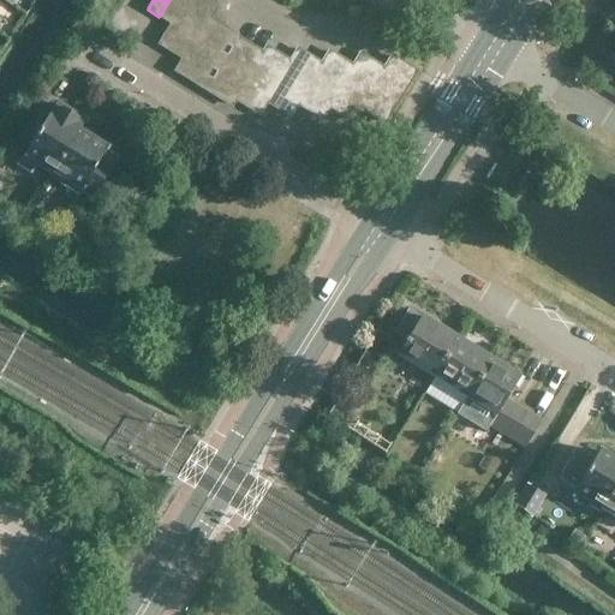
[(174,19),(186,0),(169,0),(159,17),(171,24),(174,19)]
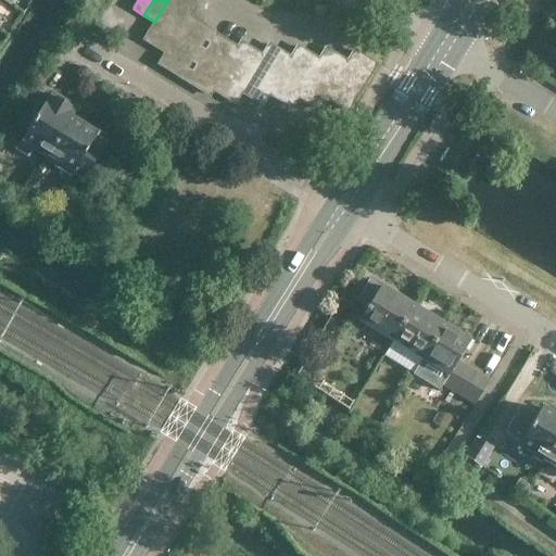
[(168,0),(158,17),(168,24),(182,1),(179,0),(168,0)]
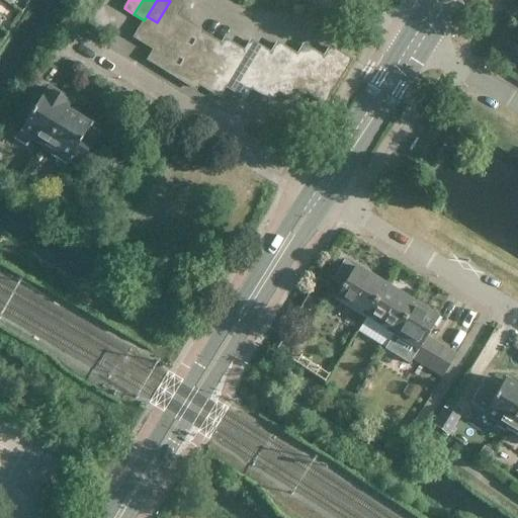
[(157,22),(167,29),(174,18),(180,8),(170,1),(157,22)]
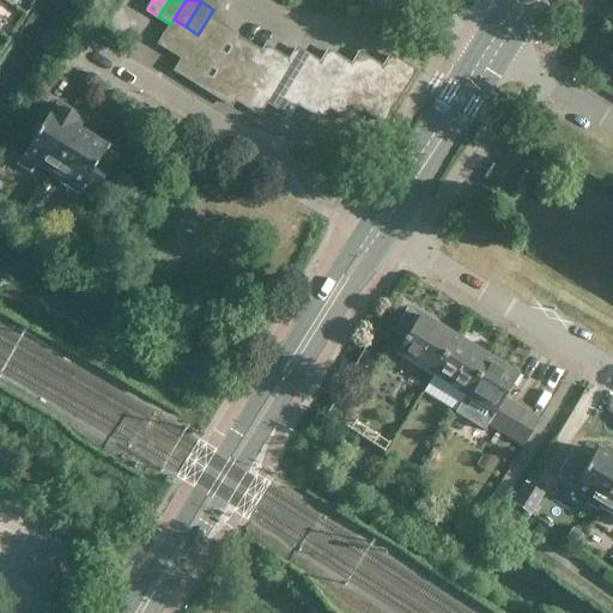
[(170,52),(186,26),(174,19),(170,24),(158,44),(170,52)]
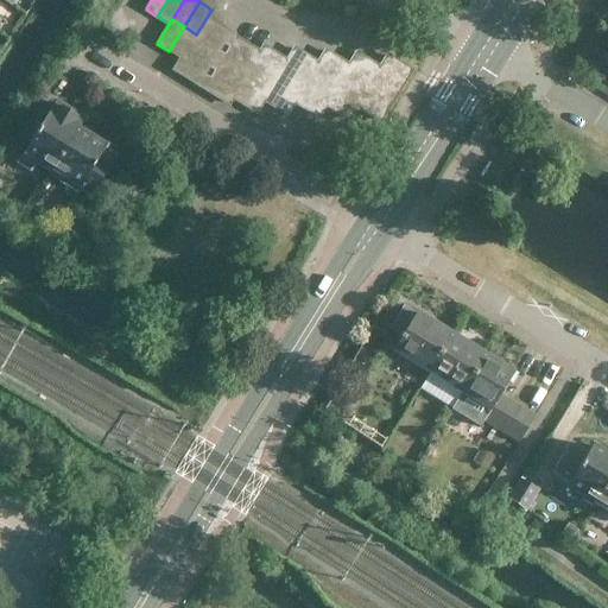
[(189,46),(201,54),(216,29),(204,21),(196,35),(189,46)]
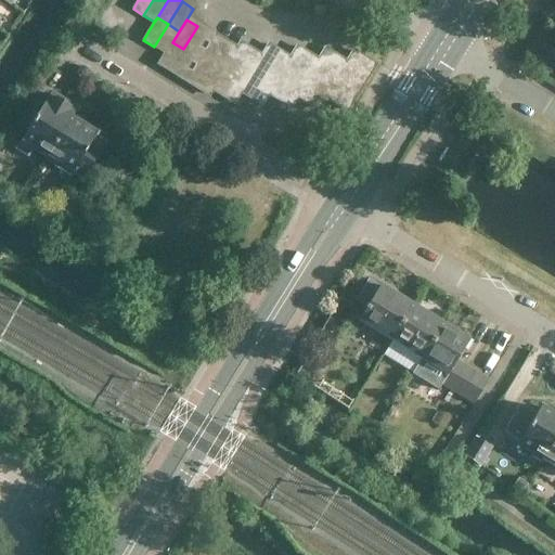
[(172,42),(179,31),(168,24),(154,47),(165,53),(172,42)]
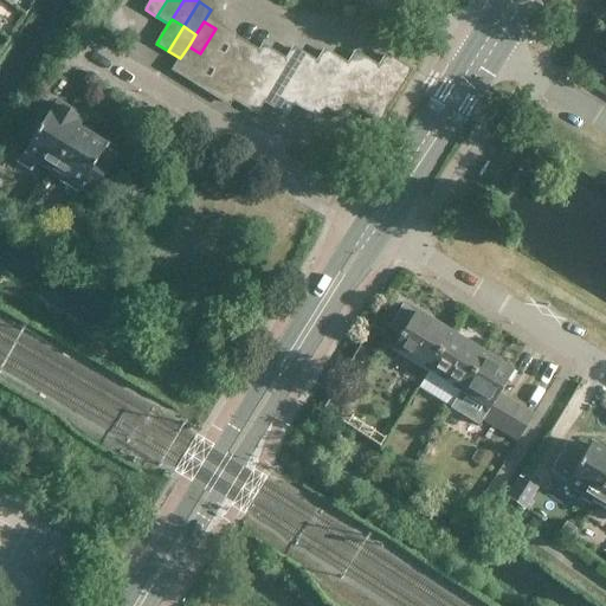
[(200,53),(212,60),(227,36),(216,28),(200,53)]
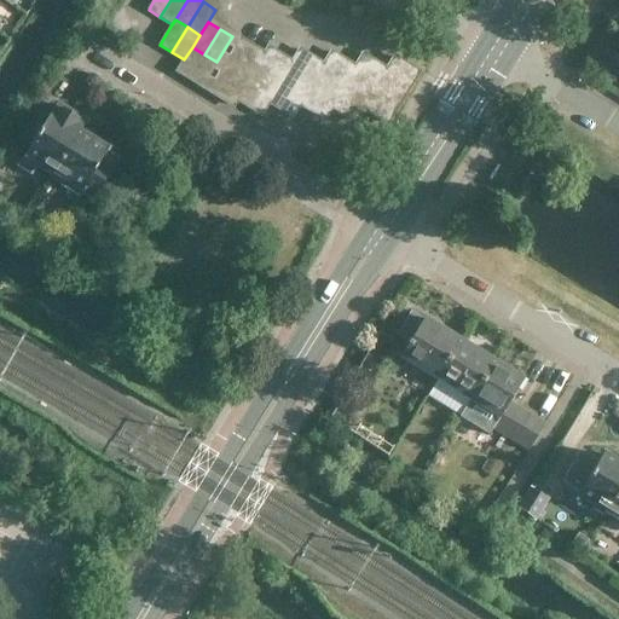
[(224,67),(236,74),(252,48),(239,41),(224,67)]
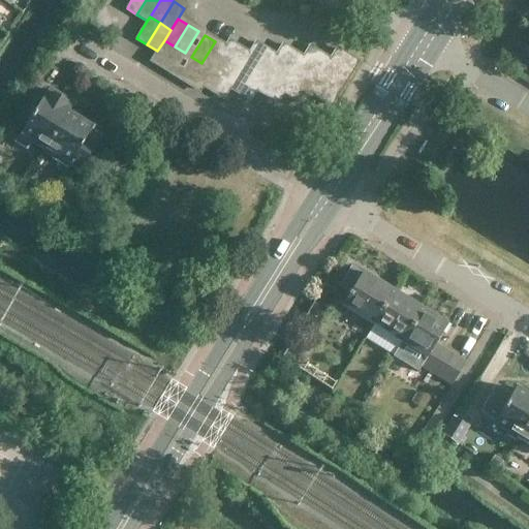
[(161,68),(175,47),(164,40),(157,51),(151,62),(161,68)]
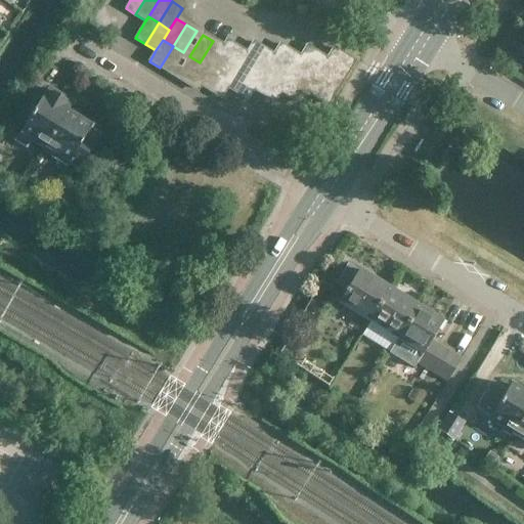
[(210,69),(213,62),(222,47),(213,41),(200,62),(210,69)]
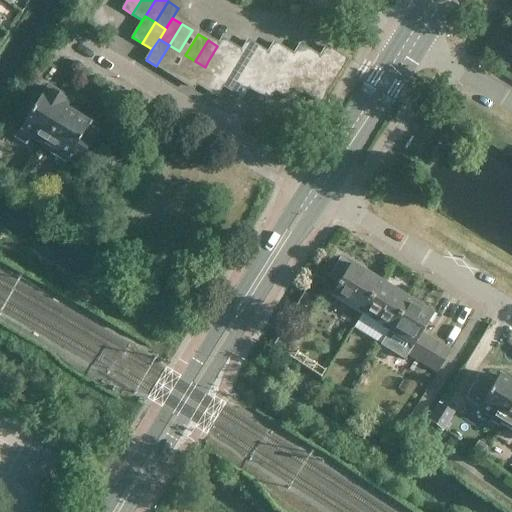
[(208,61),(218,67),(231,46),(221,40),(217,46),(208,61)]
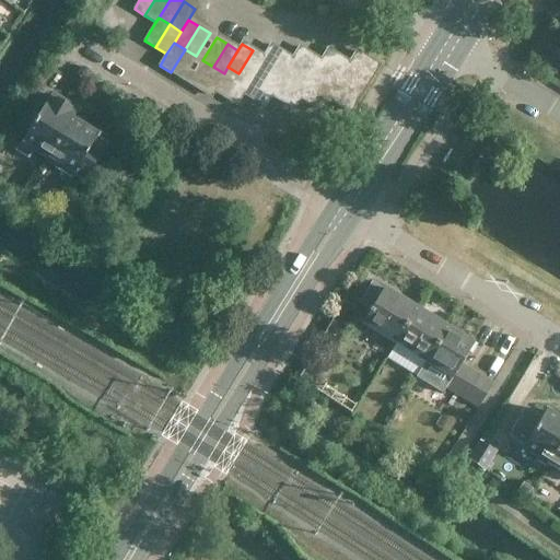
[(256,69),(267,76),(281,53),(270,46),(264,57),(256,69)]
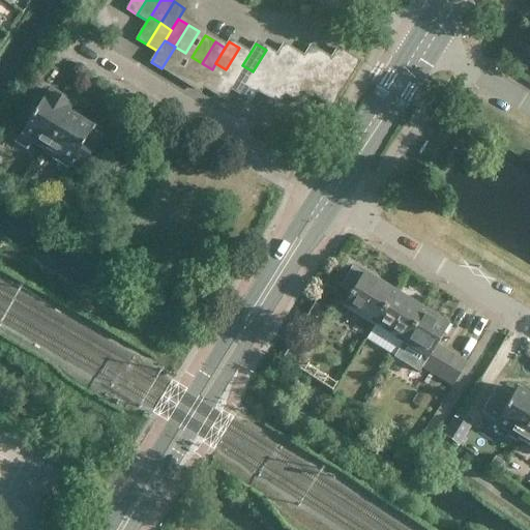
[(269,67),(280,74),(293,51),(283,45),(276,56),(269,67)]
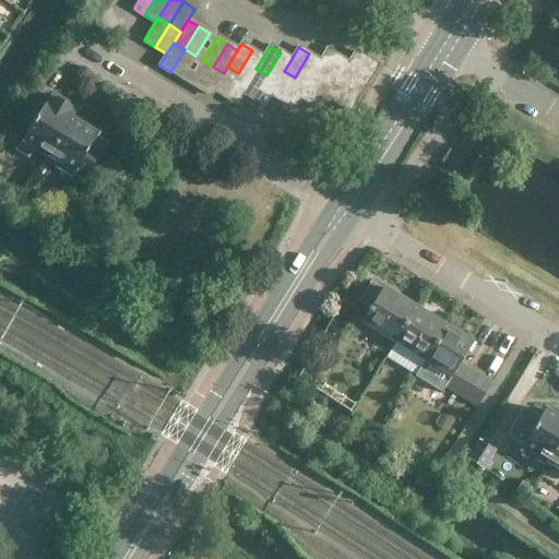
[(181,79),(195,56),(185,49),(170,72),(181,79)]
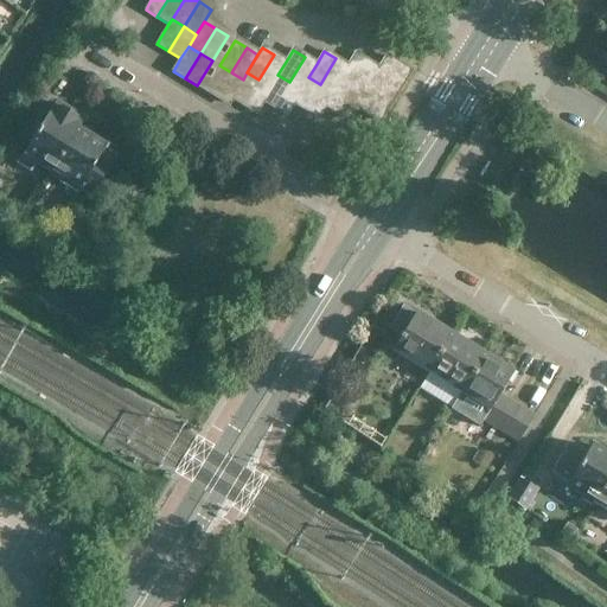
[(270,87),(278,75),(286,62),(274,55),(259,80),(270,87)]
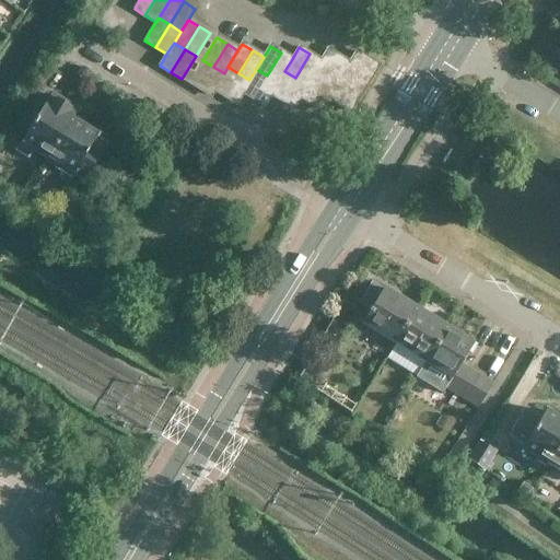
[(313,73),(324,80),(338,57),(327,50),(321,61),(313,73)]
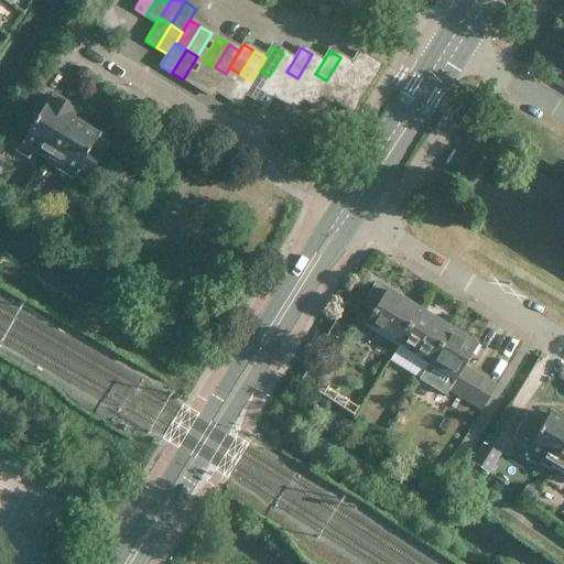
[(344,76),(355,83),(370,58),(359,52),(351,64),(344,76)]
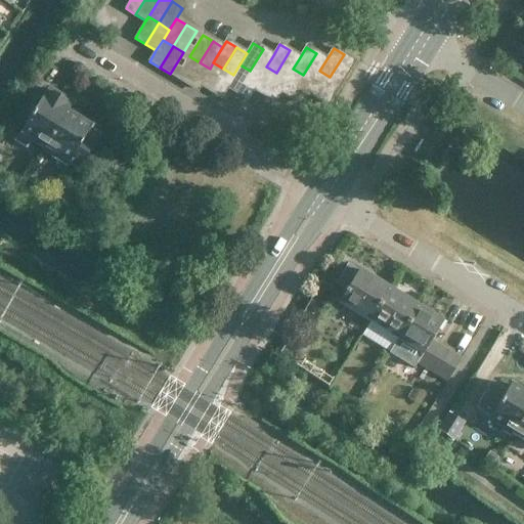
[(260,77),(266,67),(273,55),(263,49),(250,71),(260,77)]
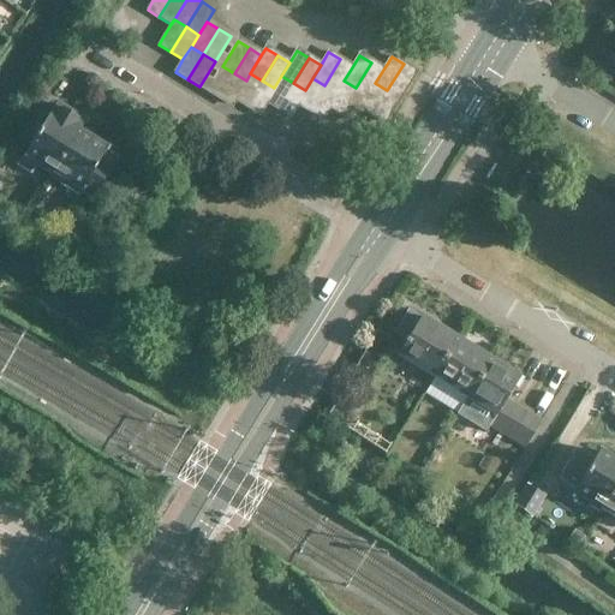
[(336,93),(344,81),(352,67),(340,59),(324,85),(336,93)]
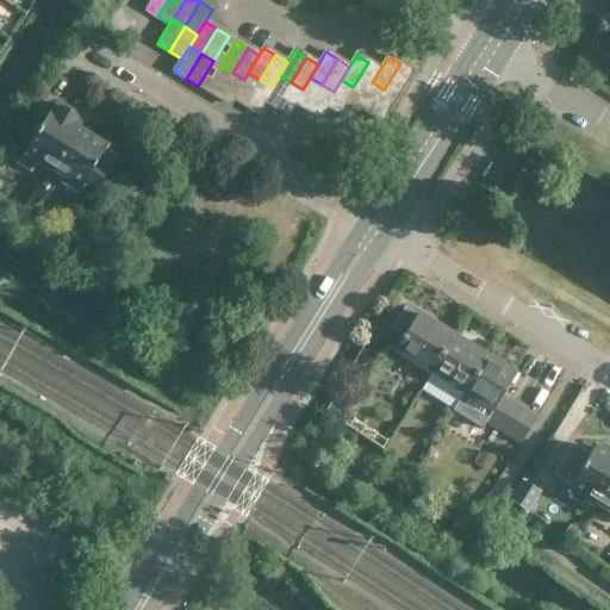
[(365,94),(372,82),(380,69),(368,62),(353,87),(365,94)]
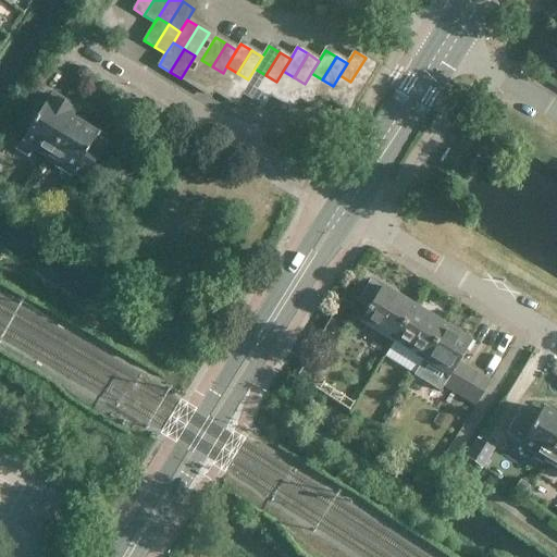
[(350,82),(361,88),(375,64),(366,58),(350,82)]
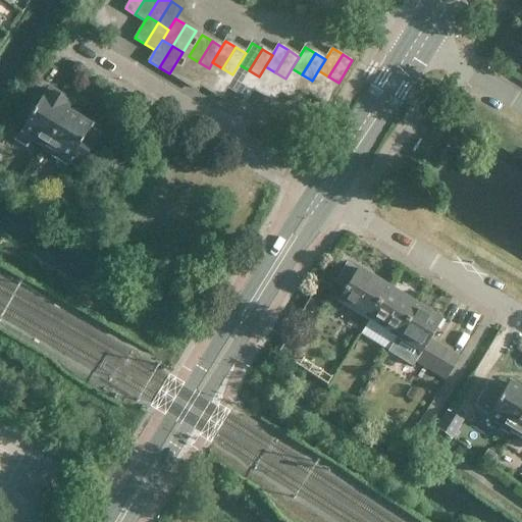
[(186,84),(199,62),(189,56),(176,77),(186,84)]
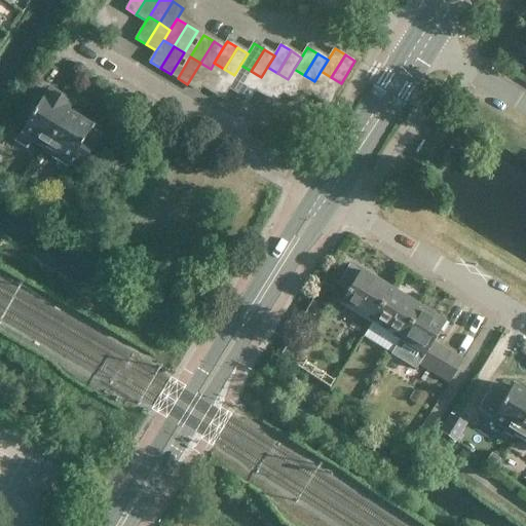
[(200,85),(211,69),(200,63),(187,84),(197,90),(200,85)]
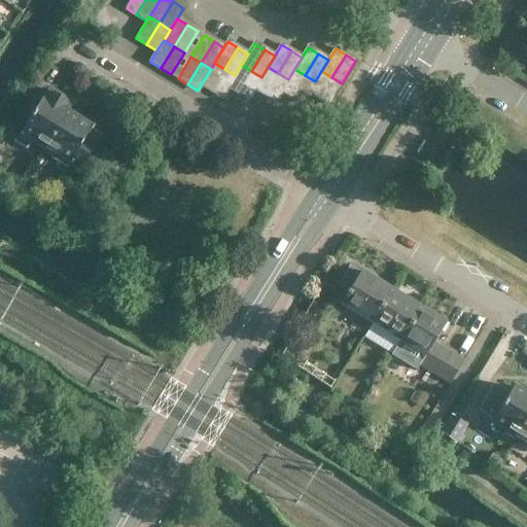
[(211,92),(224,69),(214,63),(211,69),(201,85),(211,92)]
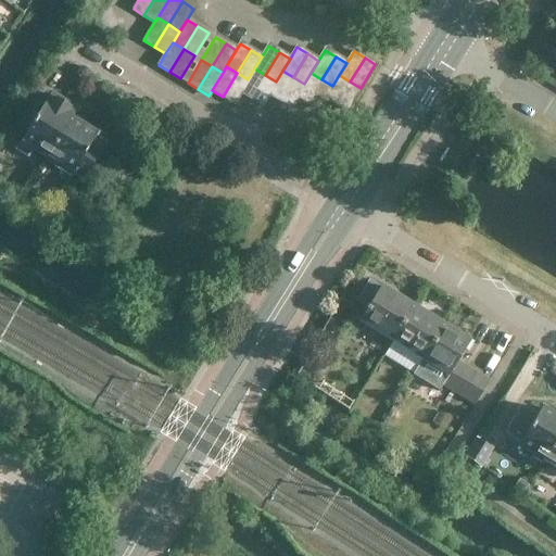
[(251,99),(265,75),(254,68),(248,79),(241,92),(251,99)]
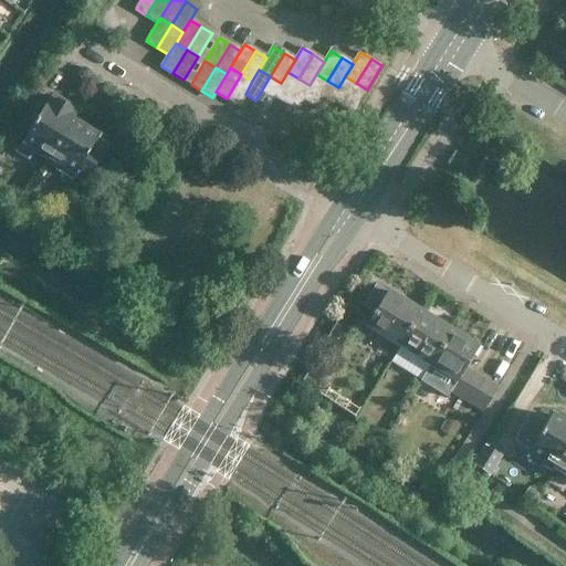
[(284,102),(299,79),(287,72),(281,83),(274,95),(284,102)]
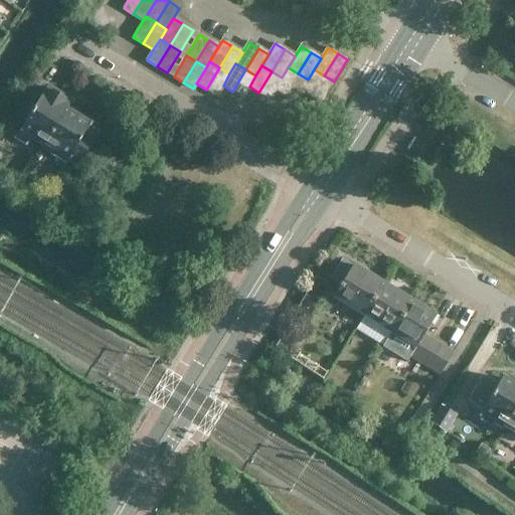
[(223,86),(229,73),(219,67),(206,90),(216,96),(223,86)]
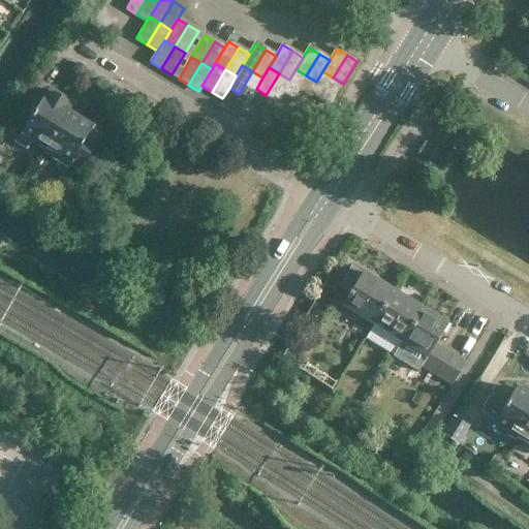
[(292,98),(306,75),(296,69),(289,80),(282,92),(292,98)]
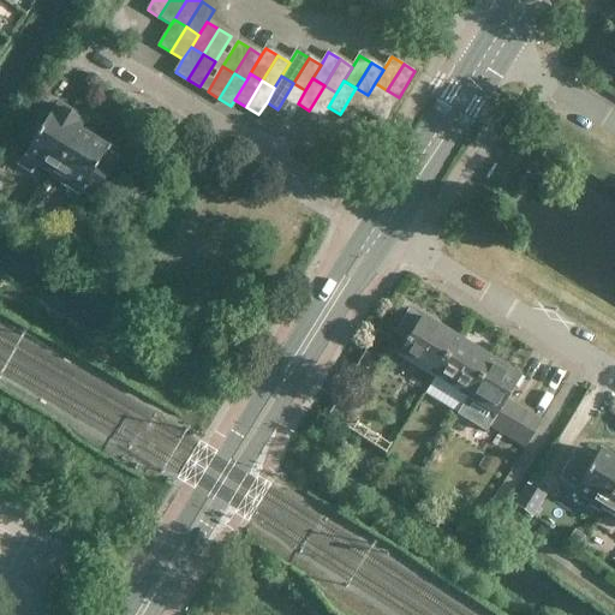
[(298,103),(305,90),(293,83),(278,109),(290,117),(298,103)]
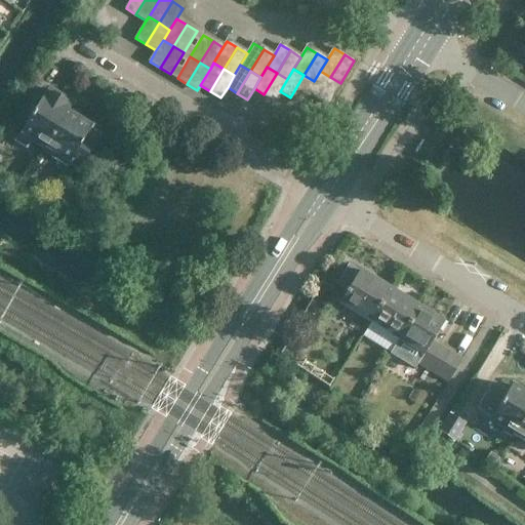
[(317,98),(330,77),(320,71),(314,81),(307,92),(317,98)]
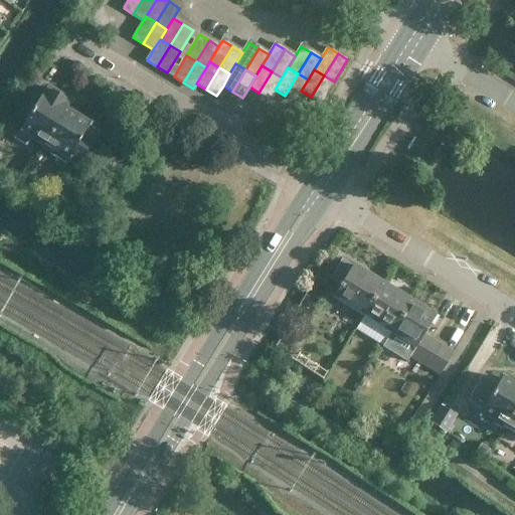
[(275,90),(282,77),(272,71),(259,93),(269,99),(275,90)]
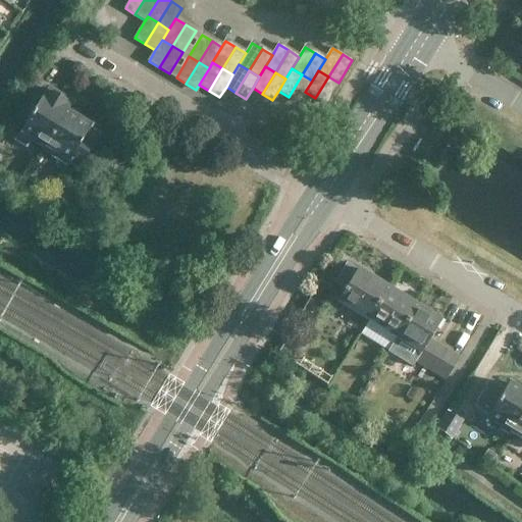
[(305,92),(312,81),(302,74),(289,97),(299,103),(305,92)]
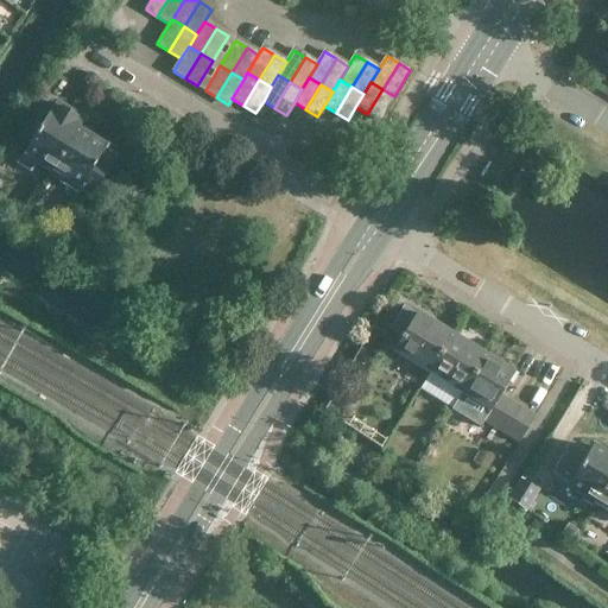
[(379,122),(394,96),(382,89),(367,114),(379,122)]
